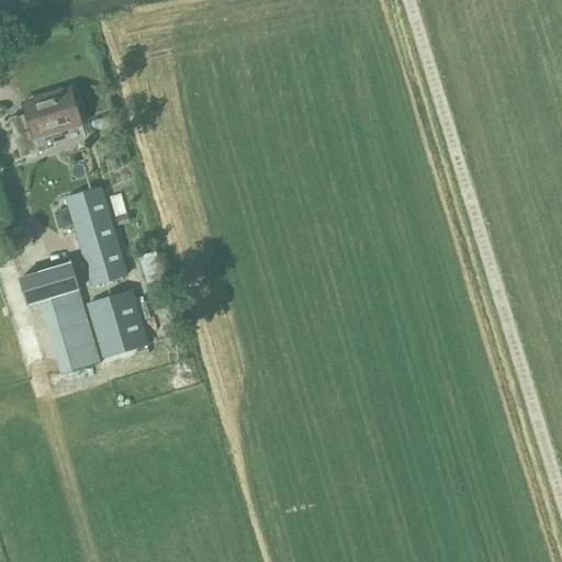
[(21,157),(36,153),(40,153),(56,148),(53,139),(63,136),(62,133),(81,126),(69,89),(23,102),(26,114),(10,120),(21,157)]
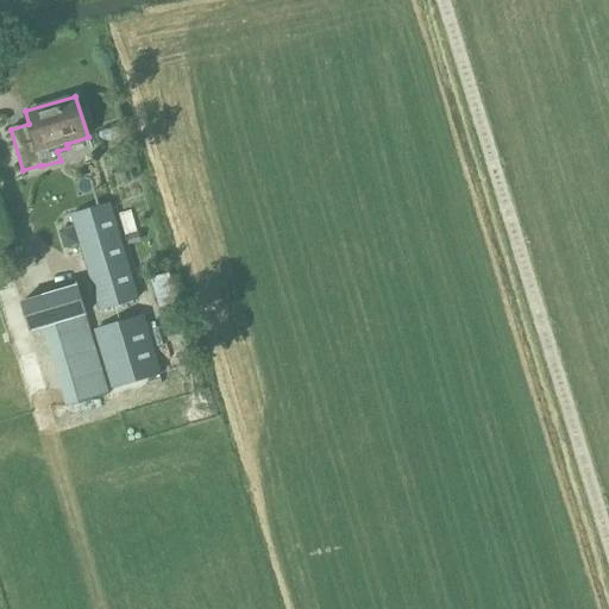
[(100,309),(137,297),(108,205),(71,215),(100,309)]
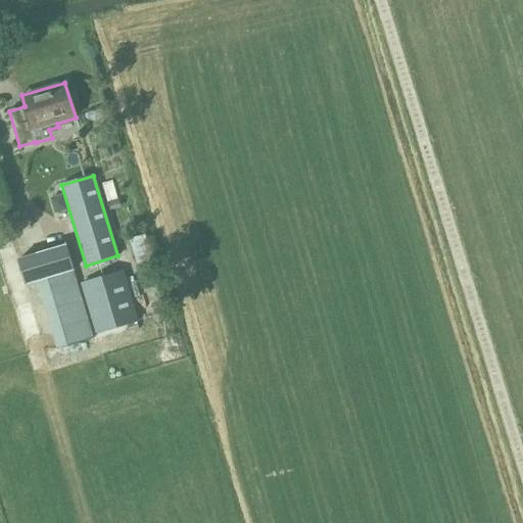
[(131,244),(140,276),(157,270),(149,238),(131,244)]
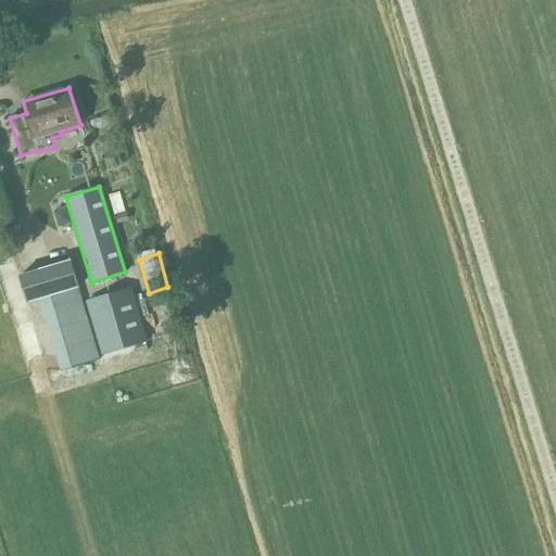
[(20,277),(27,301),(29,306),(40,303),(60,371),(100,359),(78,287),(76,287),(70,263),(20,277)]
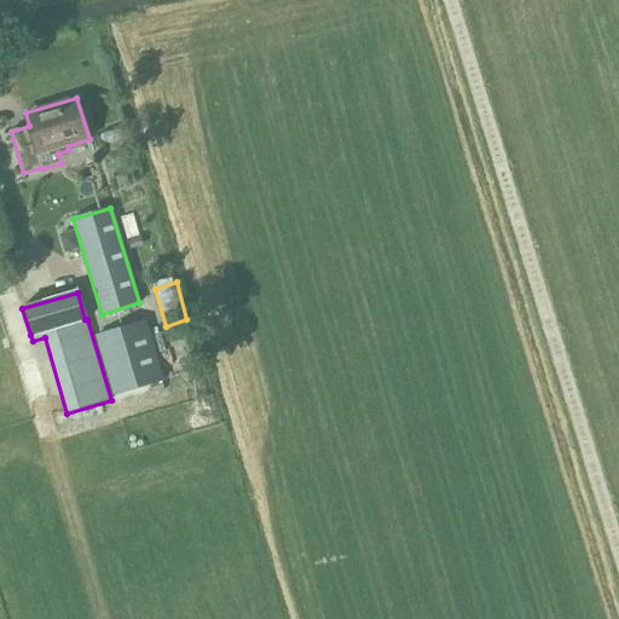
[(114,394),(162,379),(144,322),(96,336),(114,394)]
